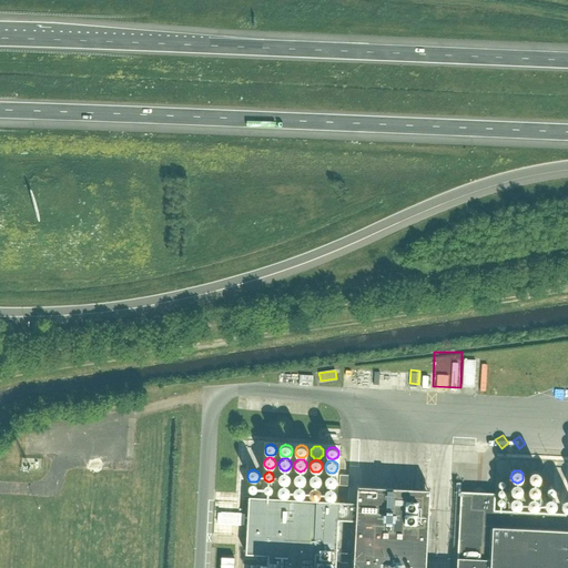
[(279,479),(279,480),(280,482),(281,483),(282,484),(283,484),(284,484),(285,484),(286,484),(287,483),(288,482),(290,480),(290,479),(291,478),(291,477),(290,476),(290,475),(290,474),(288,474),(287,473),(287,472),(286,472),(285,472),(284,472),(283,472),(282,472),(281,472),(281,473),(280,474),(279,474),(279,475),(279,476),(279,477),(279,478),(279,479)]
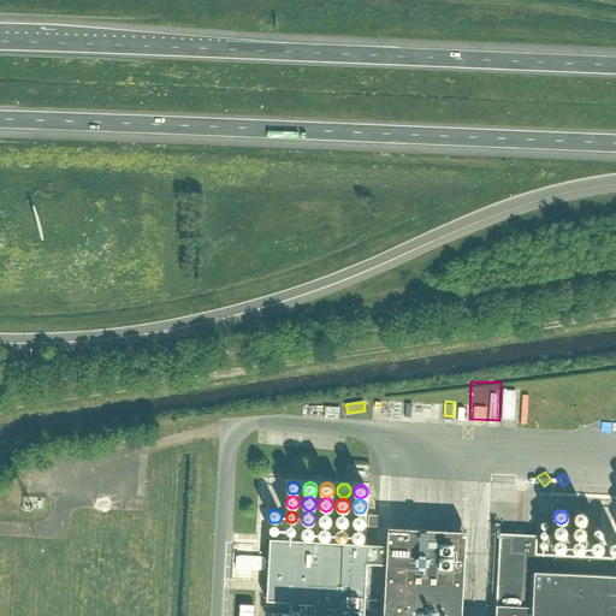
[(573,516),(573,517),(573,519),(574,520),(574,521),(575,522),(576,523),(578,523),(579,525),(580,525),(581,525),(582,523),(584,523),(585,522),(585,521),(586,520),(586,519),(586,517),(586,516),(586,515),(585,514),(585,513),(584,511),(582,511),(581,511),(580,511),(579,511),(578,511),(576,511),(575,513),(574,514),(574,515),(573,516)]
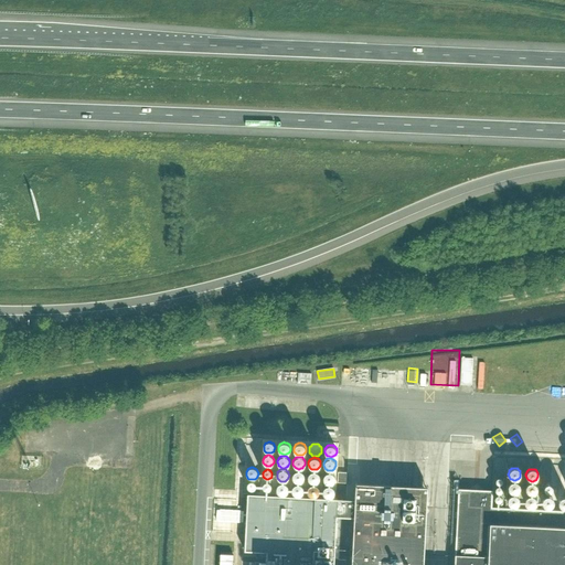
[(297,470),(296,470),(295,470),(294,471),(294,472),(292,472),(292,473),(292,475),(292,476),(292,477),(292,478),(292,479),(294,479),(294,480),(295,481),(296,481),(297,481),(298,482),(299,481),(300,481),(301,481),(302,480),(302,479),(304,479),(304,478),(304,477),(304,476),(304,475),(304,473),(304,472),(302,472),(302,471),(301,470),(300,470),(299,470),(298,470),(297,470)]
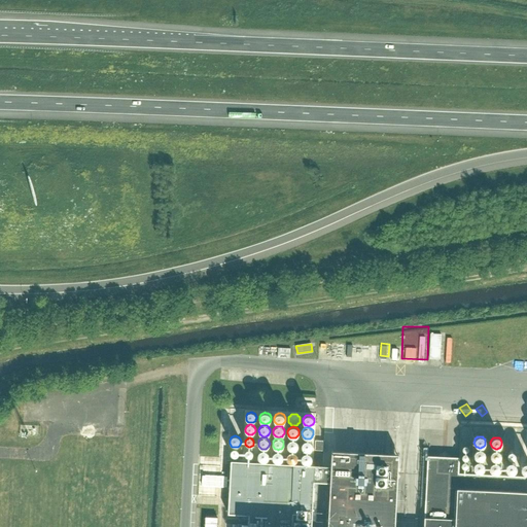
[(291,438),(290,440),(289,440),(288,441),(287,442),(287,443),(287,444),(287,445),(287,446),(287,447),(288,448),(288,449),(289,449),(290,450),(291,450),(292,450),(293,450),(294,450),(295,449),(296,449),(296,448),(297,447),(297,446),(297,445),(297,444),(297,443),(297,442),(296,441),(295,440),(294,440),(293,438),(292,438),(291,438)]
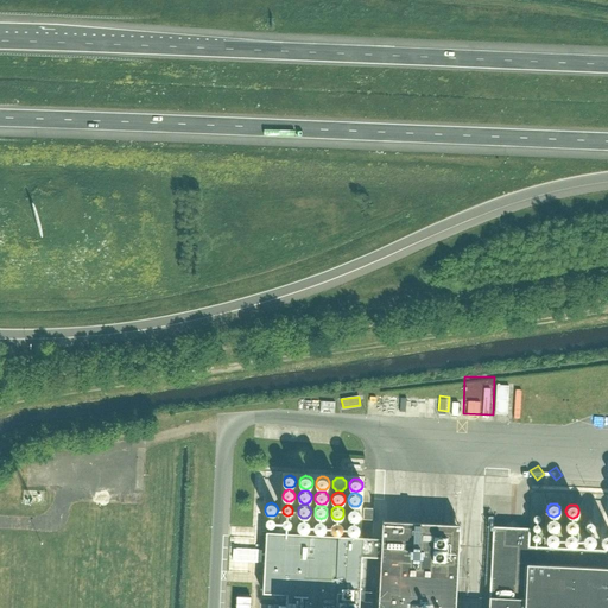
[(356,508),(356,507),(355,507),(354,507),(353,507),(352,507),(350,508),(349,508),(349,510),(348,511),(348,512),(347,513),(348,514),(348,515),(348,517),(349,518),(350,519),(352,519),(352,520),(353,520),(354,520),(355,520),(356,520),(358,519),(359,519),(359,518),(360,517),(360,515),(360,514),(360,513),(360,512),(360,511),(359,510),(358,508),(356,508)]
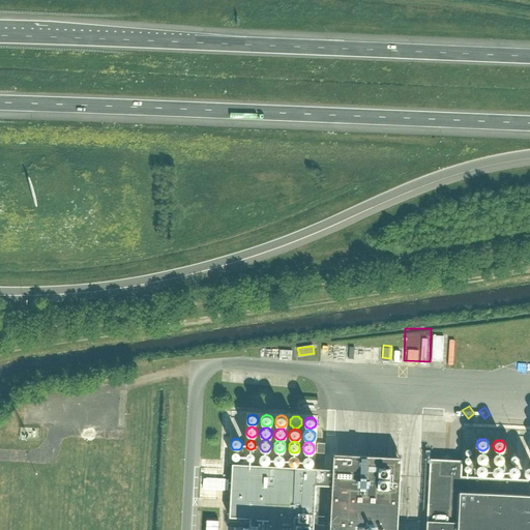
[(316,453),(325,453),(325,443),(317,443),(316,453)]
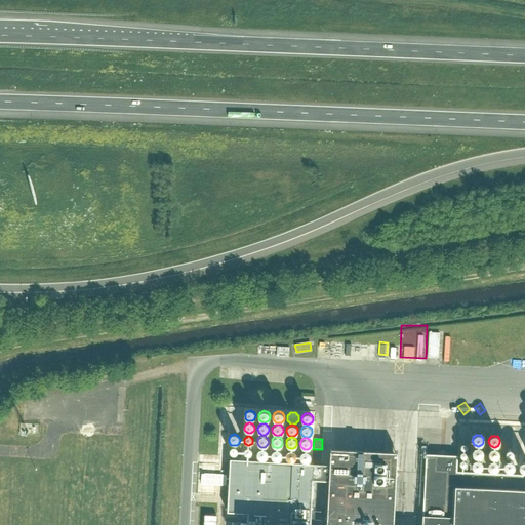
[(472,452),(472,453),(472,454),(473,455),(473,456),(474,456),(475,457),(476,458),(477,458),(478,458),(479,457),(480,457),(481,457),(481,456),(482,455),(483,454),(483,453),(483,452),(483,451),(482,450),(482,449),(481,449),(481,448),(480,447),(479,447),(478,447),(477,447),(476,447),(475,447),(474,448),(473,448),(473,449),(472,450),(472,451),(472,452)]
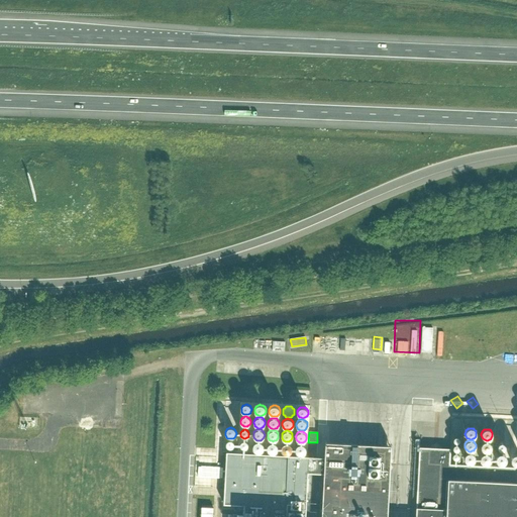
[(256,441),(255,441),(255,442),(254,442),(253,443),(253,444),(252,445),(252,446),(252,447),(252,448),(253,449),(253,450),(254,451),(255,451),(256,452),(257,452),(259,452),(260,452),(261,451),(262,451),(263,450),(263,449),(264,448),(264,447),(264,446),(264,445),(263,444),(263,443),(262,442),(261,441),(260,441),(259,441),(257,441),(256,441)]
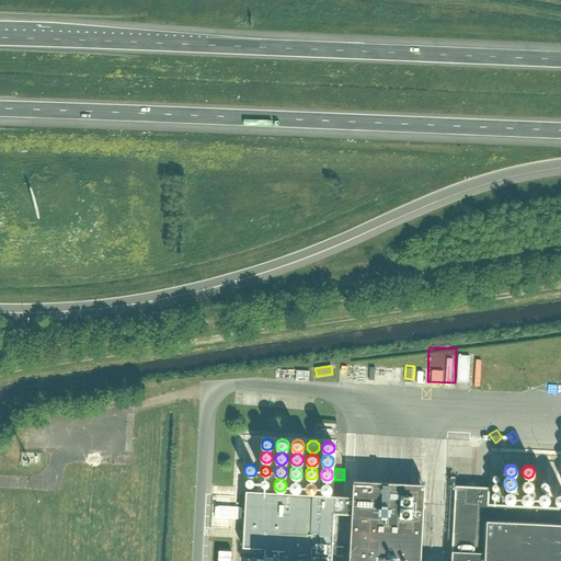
[(522,483),(522,484),(522,485),(522,487),(522,488),(523,489),(524,489),(525,490),(526,490),(527,491),(528,491),(529,490),(530,490),(530,489),(531,489),(533,488),(533,487),(534,485),(534,484),(534,483),(533,482),(533,481),(531,480),(530,480),(530,479),(529,479),(528,479),(527,479),(526,479),(525,479),(524,480),(523,480),(522,481),(522,482),(522,483)]
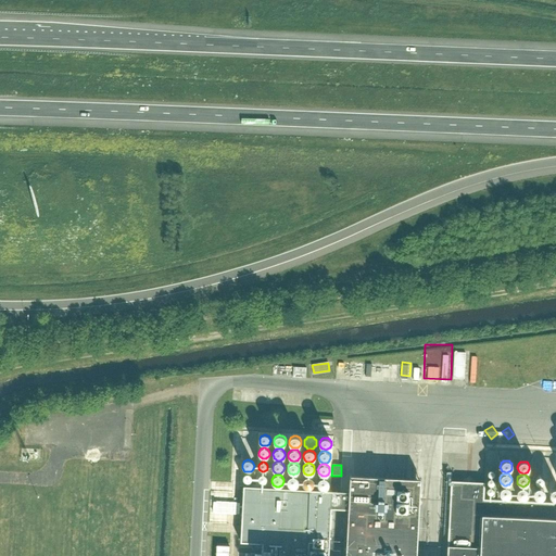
[(555,555),(555,503),(483,500),(484,483),(451,481),(446,555),(416,555),(420,480),(392,478),(350,476),(350,477),(349,492),(332,491),(330,491),(255,488),(243,487),(240,543),(262,544),(261,555),(555,555)]
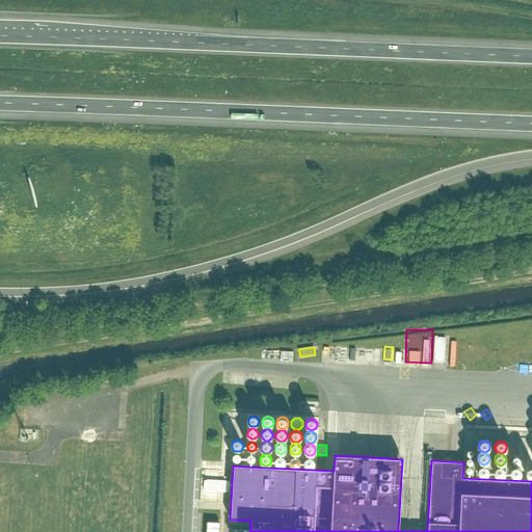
[(278,455),(277,455),(276,456),(275,457),(275,458),(274,458),(274,459),(274,460),(274,461),(274,462),(275,463),(275,464),(276,464),(276,466),(277,466),(278,466),(280,467),(281,467),(282,466),(283,466),(284,464),(285,464),(285,463),(286,462),(286,461),(286,460),(286,459),(286,458),(285,458),(285,457),(284,456),(283,456),(283,455),(282,455),(281,455),(280,455),(278,455)]
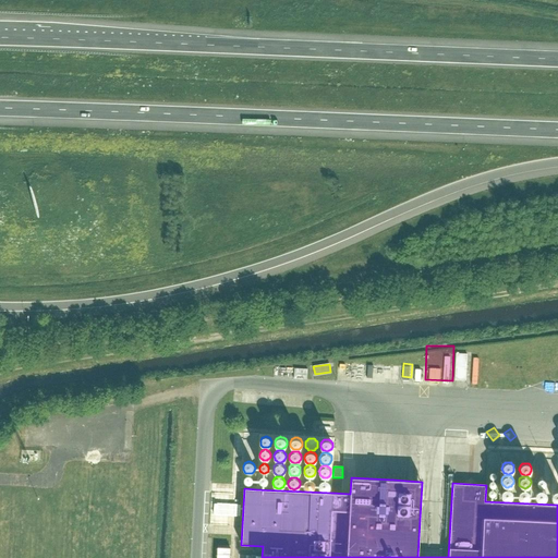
[(307,478),(306,478),(305,478),(305,480),(304,480),(304,481),(303,482),(303,483),(303,484),(303,485),(303,486),(304,486),(304,487),(305,488),(306,489),(307,489),(308,489),(310,489),(311,489),(312,489),(312,488),(313,488),(314,487),(314,486),(315,486),(315,485),(315,484),(315,483),(315,482),(314,481),(314,480),(313,480),(312,478),(311,478),(310,477),(308,477),(307,478)]
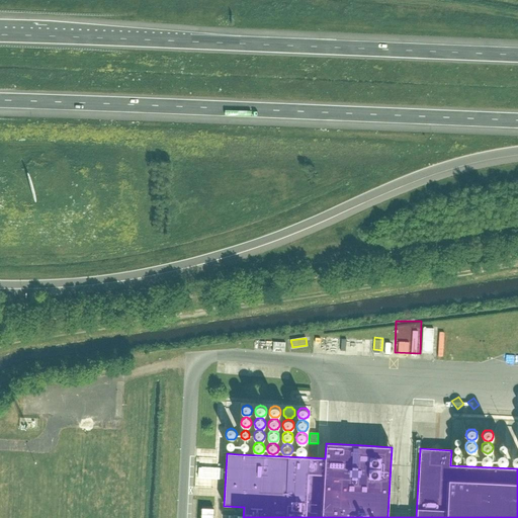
[(298,454),(299,455),(300,455),(301,455),(303,455),(304,454),(305,454),(306,453),(306,452),(307,451),(307,450),(307,449),(307,448),(306,447),(306,446),(305,446),(305,445),(304,445),(303,444),(301,444),(300,444),(299,444),(298,444),(298,445),(297,445),(296,446),(296,447),(295,447),(295,448),(295,449),(295,450),(295,451),(295,452),(296,453),(297,454),(298,454)]
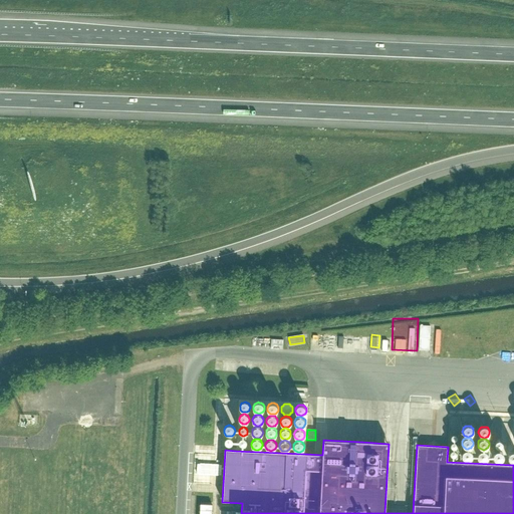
[(495,442),(495,443),(494,444),(494,445),(494,446),(495,447),(495,448),(496,448),(496,449),(497,449),(498,449),(499,449),(500,449),(501,448),(502,447),(502,446),(503,445),(502,444),(502,443),(502,442),(501,442),(501,441),(500,441),(499,441),(498,441),(497,441),(496,441),(496,442),(495,442)]
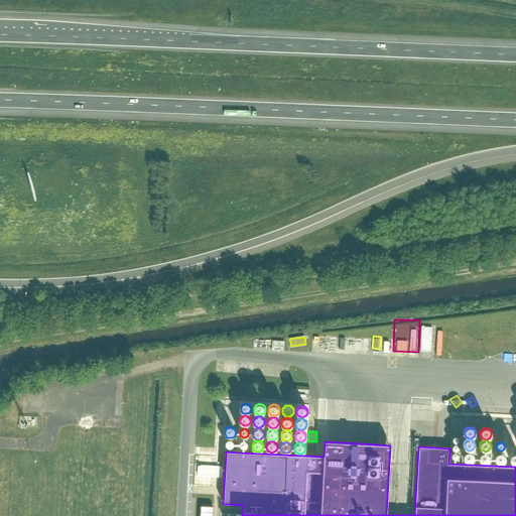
[(474,458),(474,457),(474,456),(474,455),(473,454),(472,453),(471,452),(470,452),(469,452),(468,452),(467,452),(466,452),(465,453),(464,454),(464,455),(463,456),(463,457),(463,458),(464,459),(464,460),(465,461),(466,462),(467,462),(468,463),(469,463),(470,462),(471,462),(472,462),(473,461),(473,460),(474,460),(474,459),(474,458)]
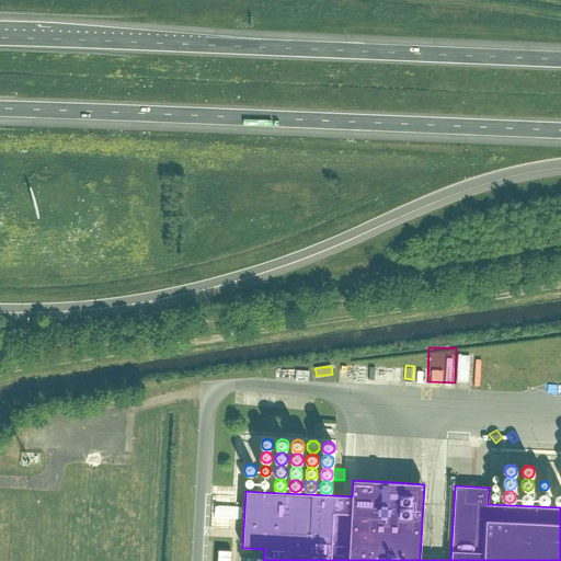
[(533,499),(533,497),(533,496),(533,495),(531,494),(531,493),(530,493),(530,492),(529,492),(528,491),(527,491),(526,491),(525,491),(524,492),(523,493),(522,493),(522,494),(521,495),(521,496),(521,497),(521,499),(521,500),(522,500),(522,501),(523,502),(524,502),(524,503),(525,503),(526,503),(527,503),(528,503),(529,503),(530,502),(531,501),(531,500),(533,500),(533,499)]
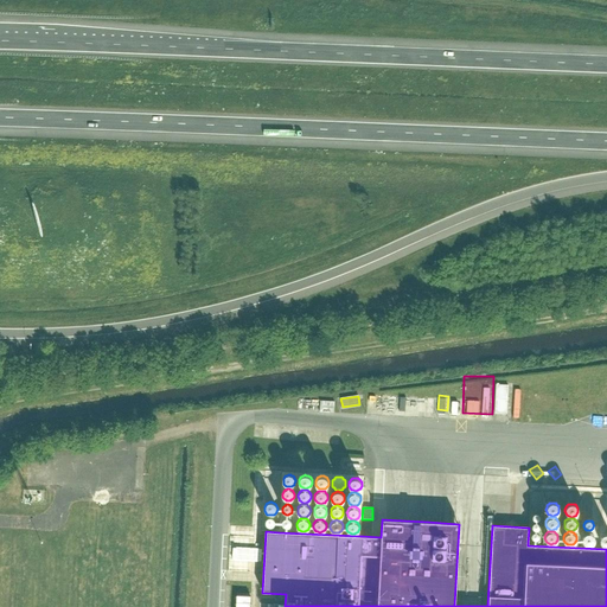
[(594,542),(594,541),(594,540),(594,538),(594,537),(594,536),(593,535),(592,534),(590,534),(590,532),(589,532),(588,532),(587,532),(586,532),(586,534),(585,534),(583,535),(582,536),(582,537),(582,538),(582,540),(582,541),(582,542),(583,543),(583,544),(585,544),(586,545),(587,545),(588,545),(589,545),(590,545),(592,544),(593,544),(593,543),(594,543),(594,542)]
